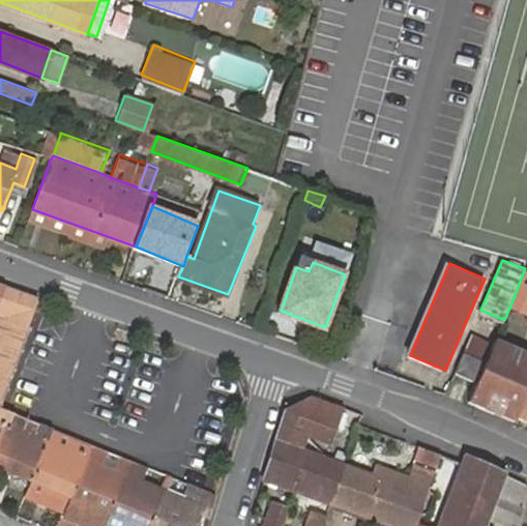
[(526,268),(525,268),(510,305),(526,313),(526,268)]
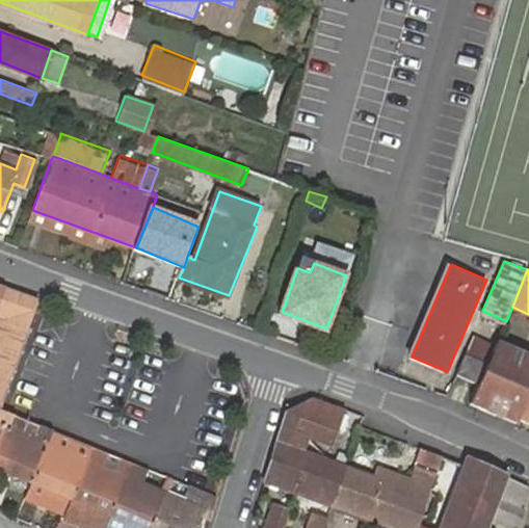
[(0,403),(7,386),(29,326),(36,309),(41,299),(15,290),(10,299),(2,296),(5,287),(0,285),(0,315),(5,317),(0,328),(0,403)]
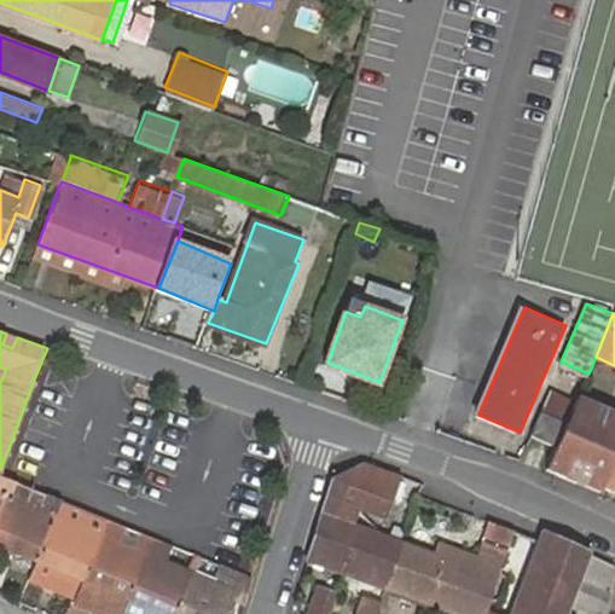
[(12,348),(17,337),(6,334),(3,345),(12,348)]
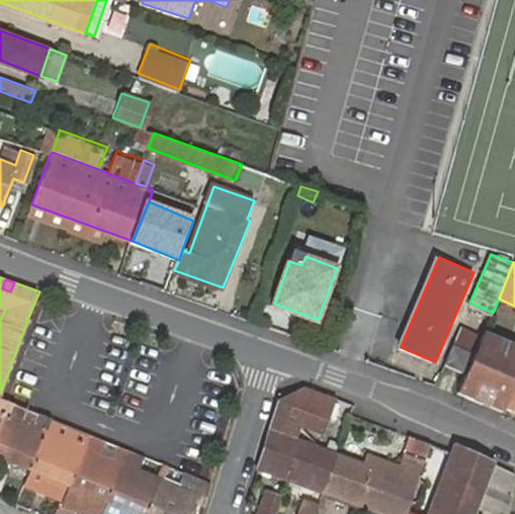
[(455,346),(474,354),(481,340),(462,329),(455,346)]
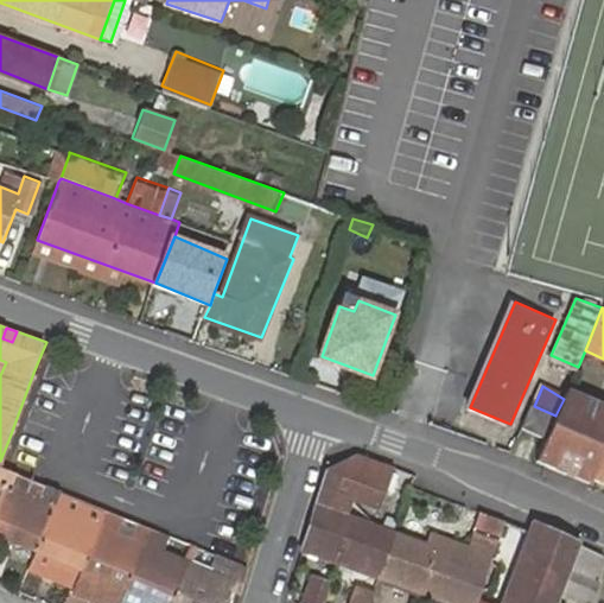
[(603,402),(570,388),(540,459),(591,482),(593,478),(603,455),(603,402)]
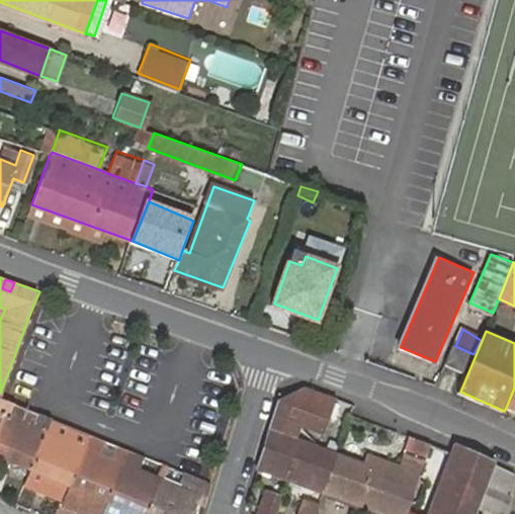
[(455,346),(446,364),(464,372),(474,354),(455,346)]
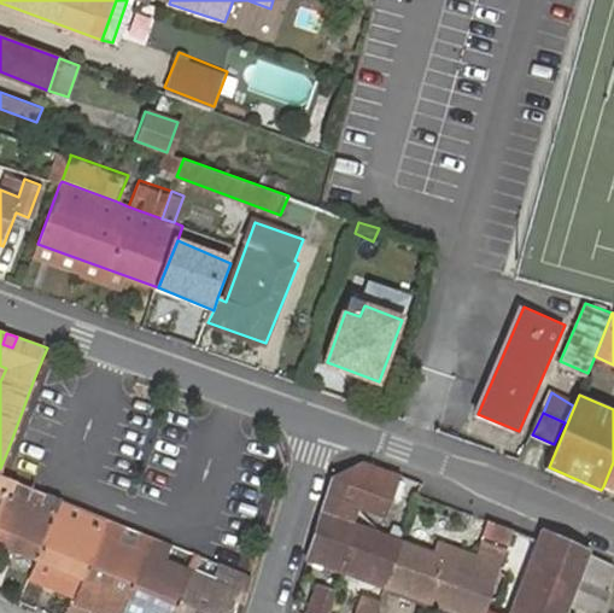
[(338,479),(313,558),(460,612),(485,612),(489,607),(520,521),(496,511),(479,555),(443,542),(438,554),(352,520),(360,503),(385,513),(402,473),(369,461),(338,479)]
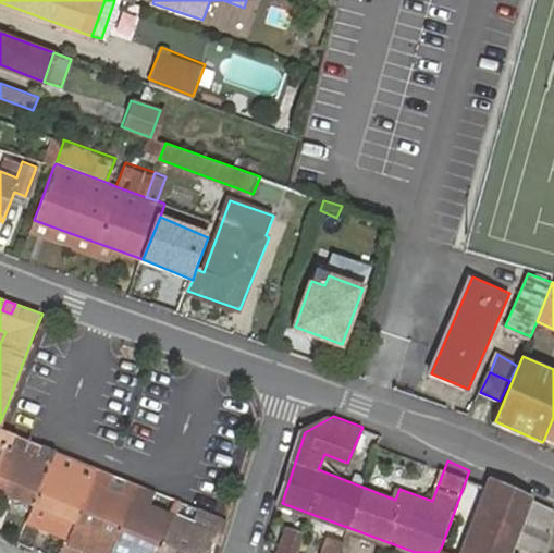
[(553,417),(544,439),(553,443),(553,417)]
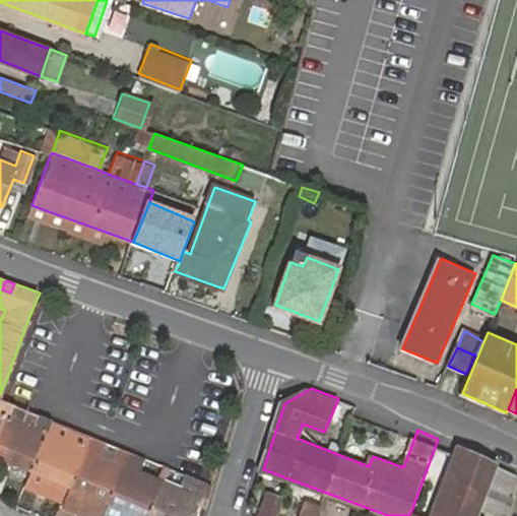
[(0,439),(12,405),(0,399),(0,439)]
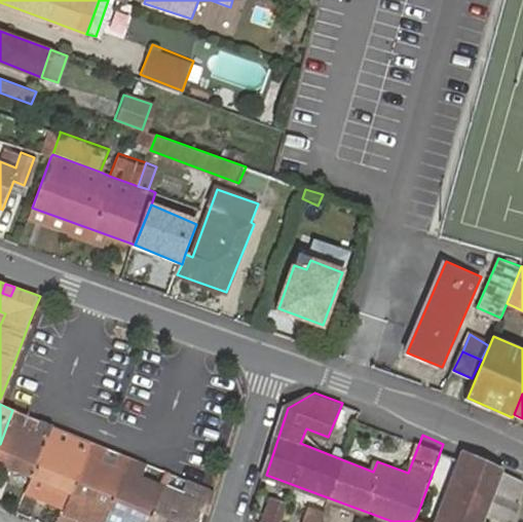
[(12,410),(0,444),(0,461),(34,476),(54,425),(35,418),(26,415),(12,410)]
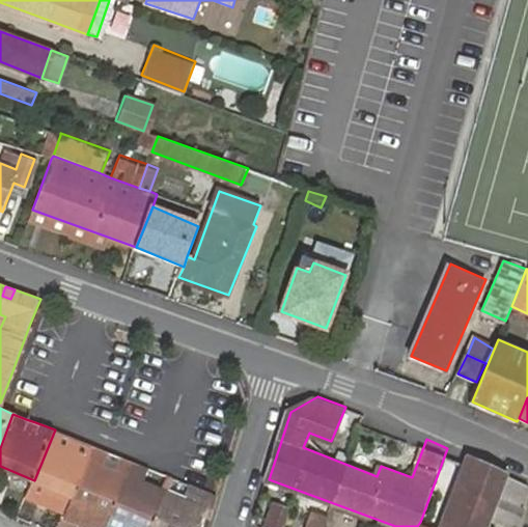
[(55,430),(34,480),(72,496),(88,456),(93,445),(55,430)]
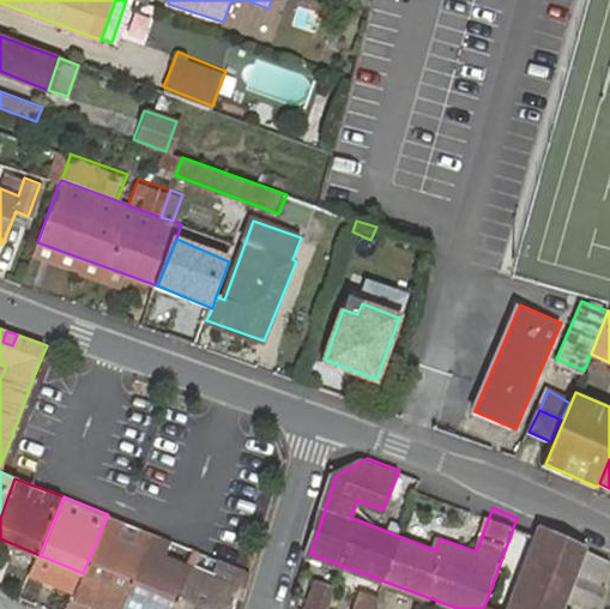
[(153,532),(139,526),(133,541),(119,535),(125,520),(108,514),(83,573),(74,594),(112,608),(122,608),(130,592),(148,549),(153,532)]
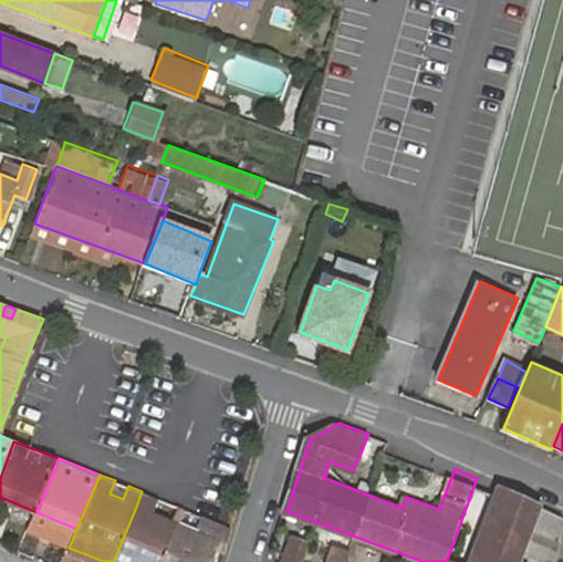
[(541,507),(500,488),(471,561),(519,561),(527,542),(541,507)]
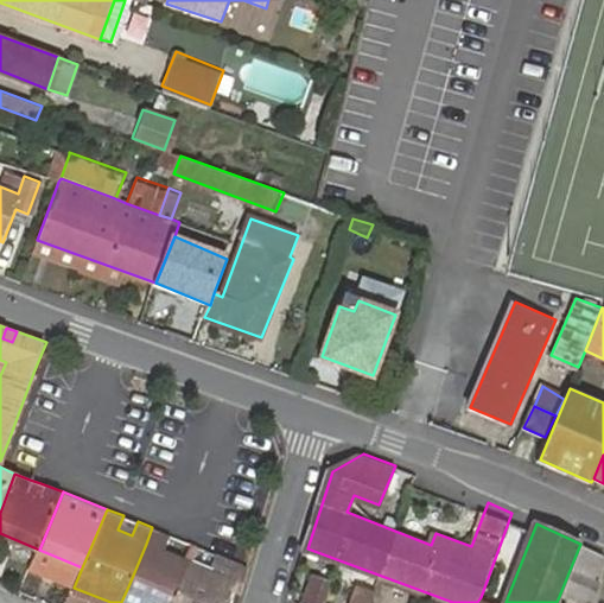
[(152,527),(146,544),(166,552),(172,535),(159,529),(152,527)]
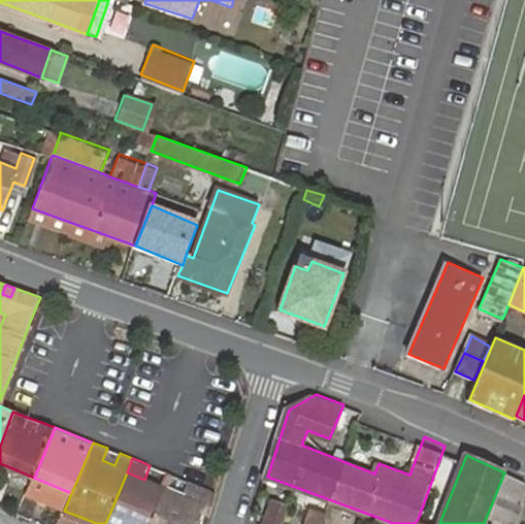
[(127,472),(111,510),(145,523),(151,523),(167,489),(144,480),(127,472)]
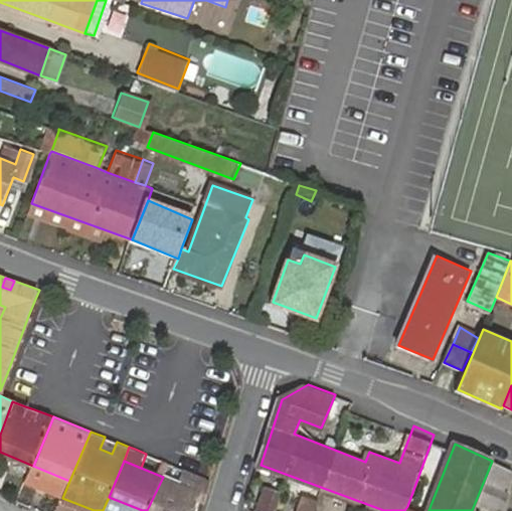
[(511,470),(492,461),(479,493),(503,504),(510,490),(506,487),(511,477),(511,470)]
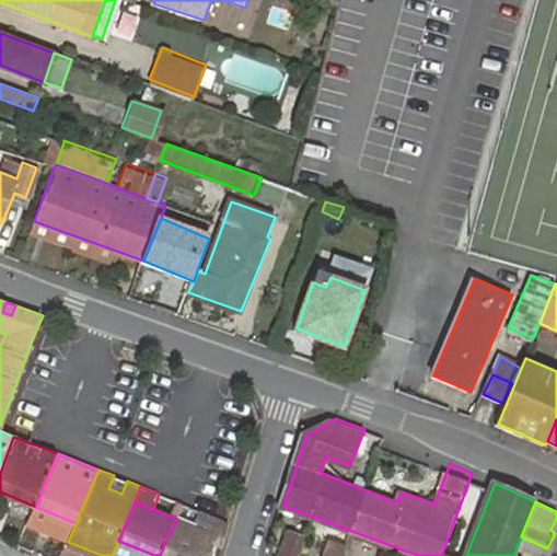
[(210,555),(217,542),(222,544),(230,521),(184,504),(177,519),(160,555),(210,555)]
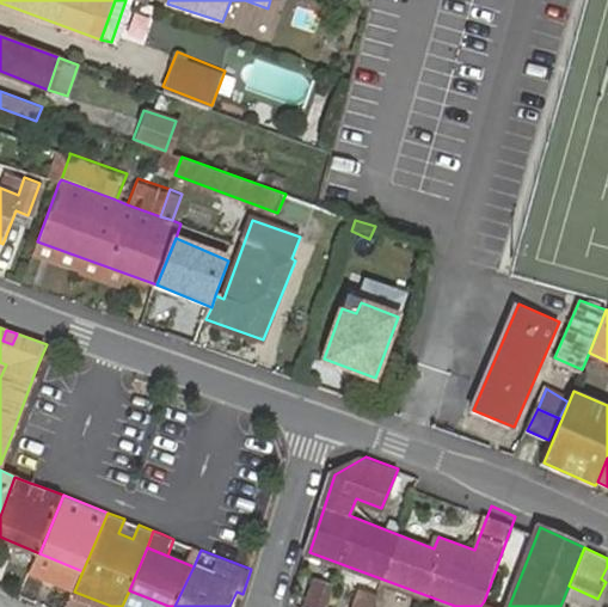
[(317,575),(307,600),(321,606),(331,581),(317,575)]
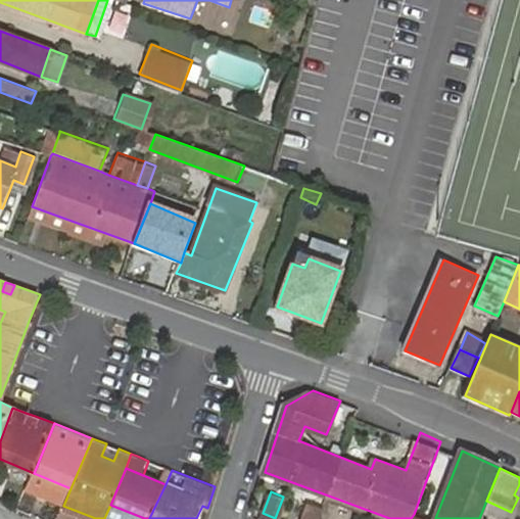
[(144,518),(110,505),(104,518),(144,518)]
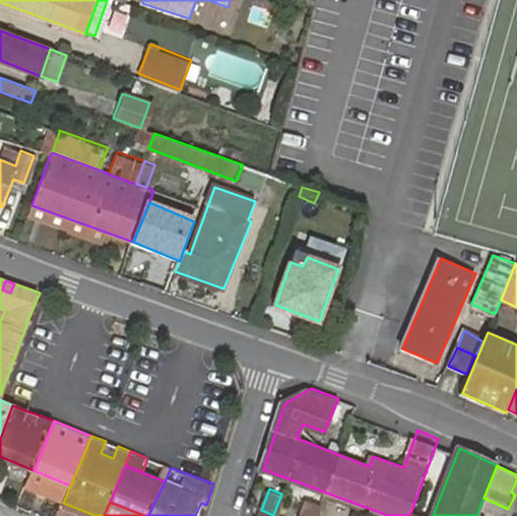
[(304,507),(300,515),(315,515),(317,511),(304,507)]
